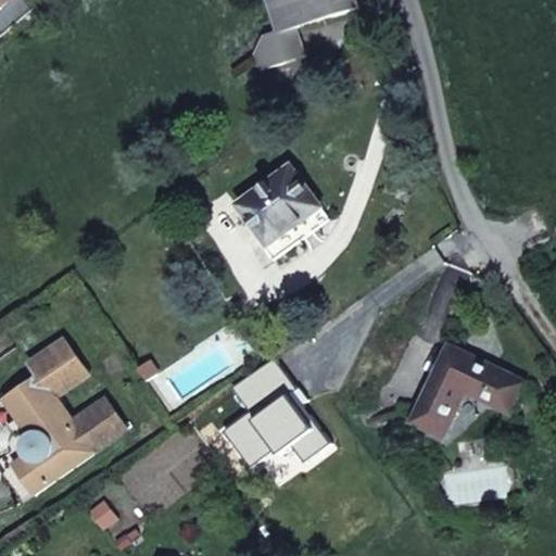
[(0,0),(0,9),(11,0),(0,0)]
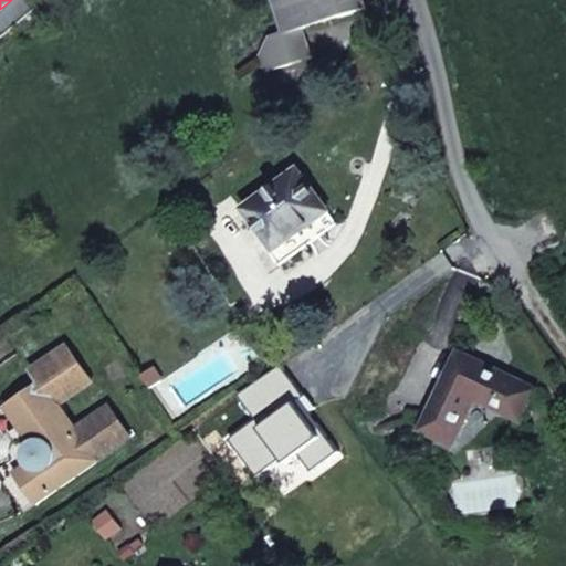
[(299,6),(292,8),(289,0),(273,0),(284,33),(297,30),(305,28),(299,6)]
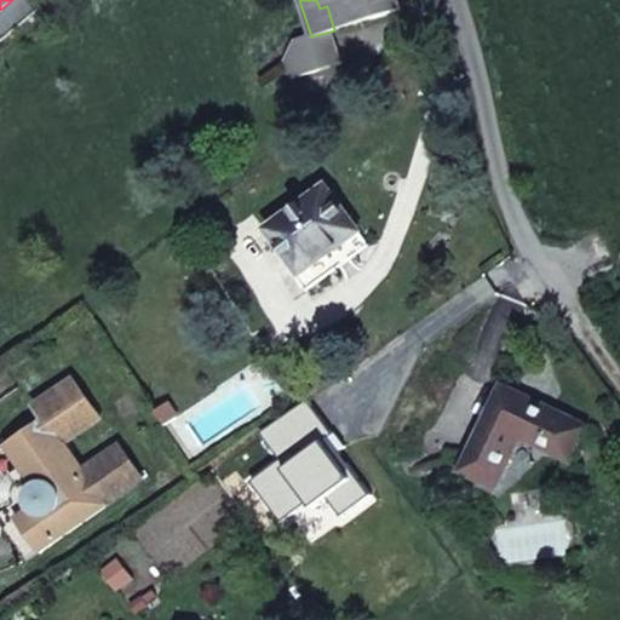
[(316,0),(320,9),(327,6),(334,30),(334,32),(399,12),(394,0),(316,0)]
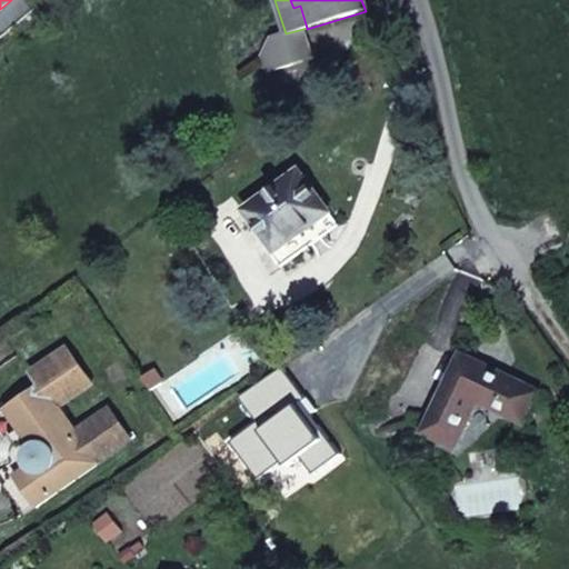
[(373,9),(370,0),(361,0),(366,11),(373,9)]
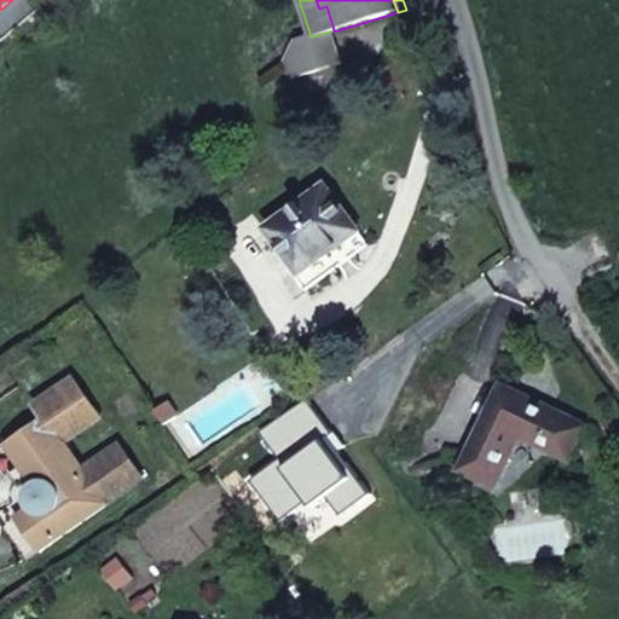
[(334,32),(334,30),(325,33),(336,65),(345,64),(334,32)]
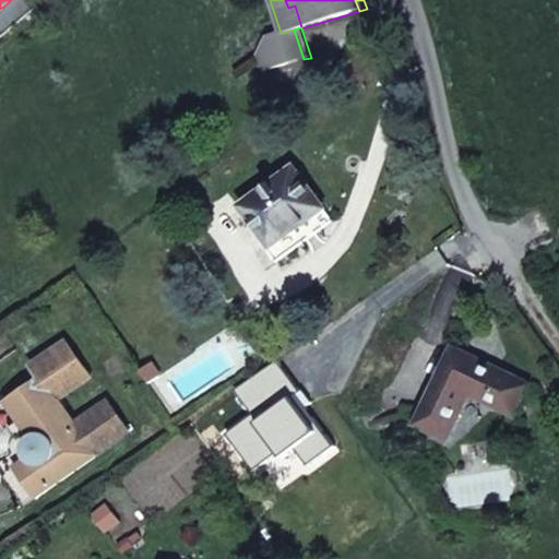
[(304,59),(294,30),(281,33),(268,37),(258,57),(262,72),(304,59)]
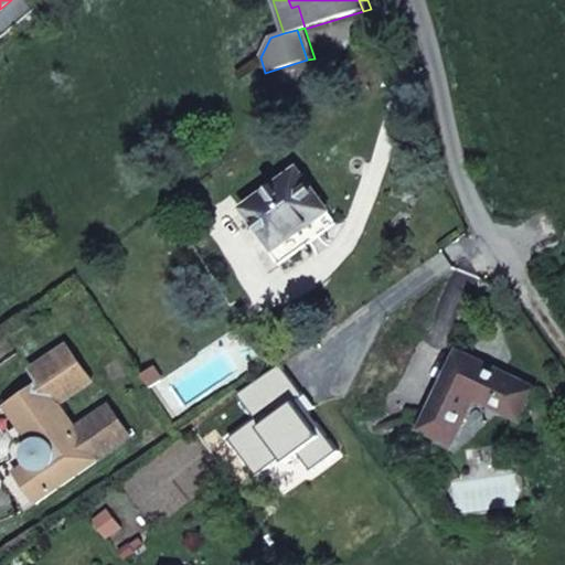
[(339,224),(300,171),(246,209),(276,249),(272,253),(281,266),(339,224)]
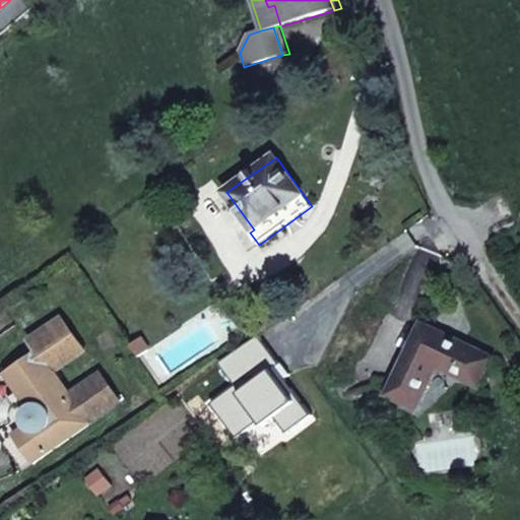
[(75,392),(59,371),(85,352),(63,319),(30,341),(39,351),(6,374),(29,408),(27,411),(25,414),(24,418),(24,421),(26,426),(27,427),(4,444),(13,456),(24,448),(35,463),(91,424),(121,402),(102,374),(75,392)]
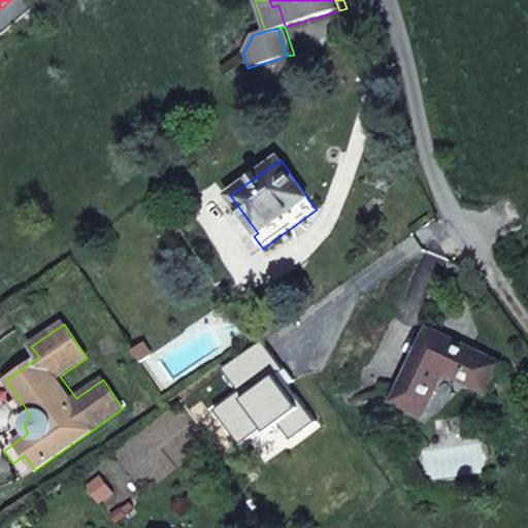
[(501,364),(430,329),(396,401),(424,415),(444,371),(488,392),(501,364)]
